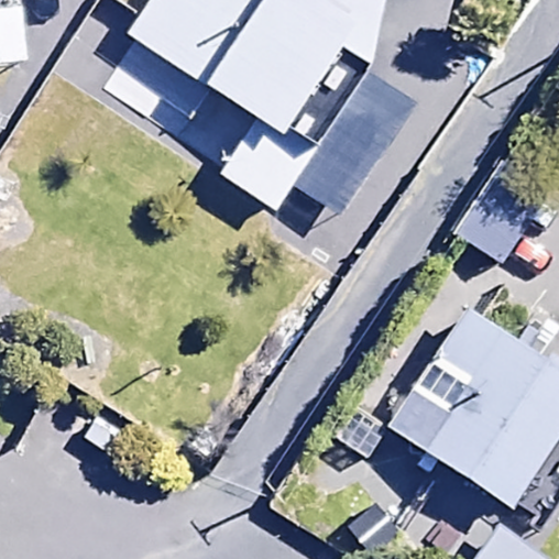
[(0,0),(0,62),(22,61),(14,0),(0,0)]
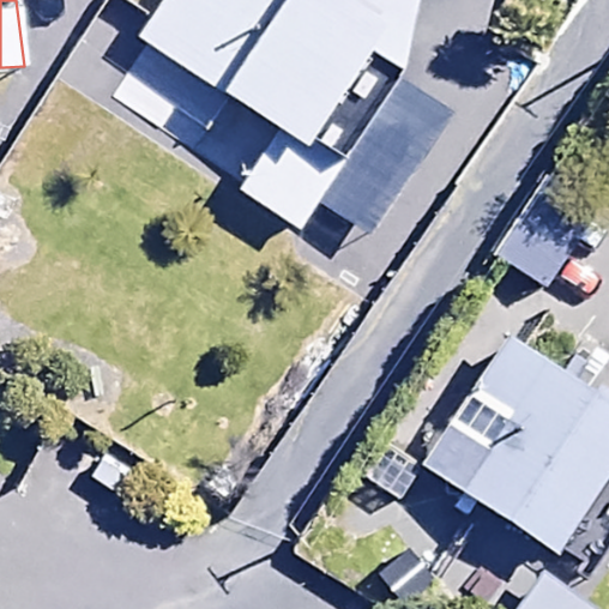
[(161,0),(138,35),(278,128),(237,187),(300,228),(320,198),(373,233),(453,112),(404,83),(420,0),(161,0)]
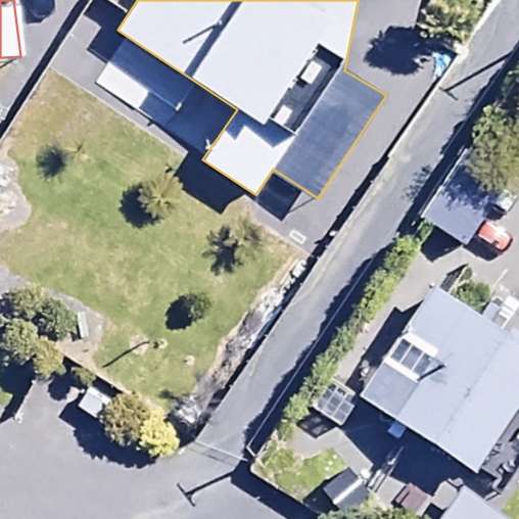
[(474,470),(518,403),(518,341),(435,286),(402,337),(432,357),(392,417),(474,470)]
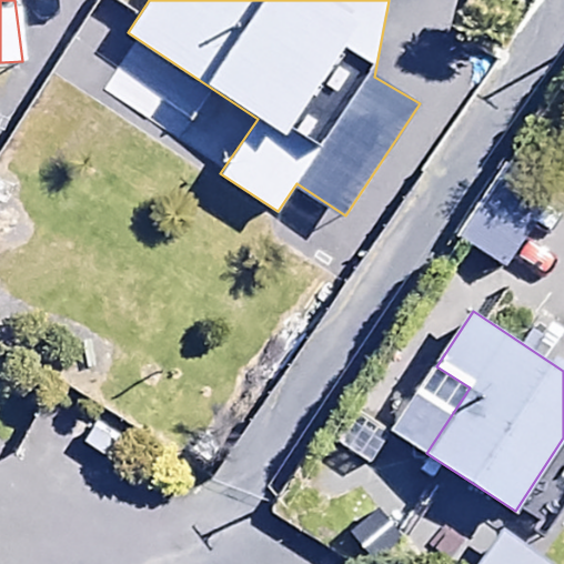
[(365,418),(392,434),(439,358),(412,341),(365,418)]
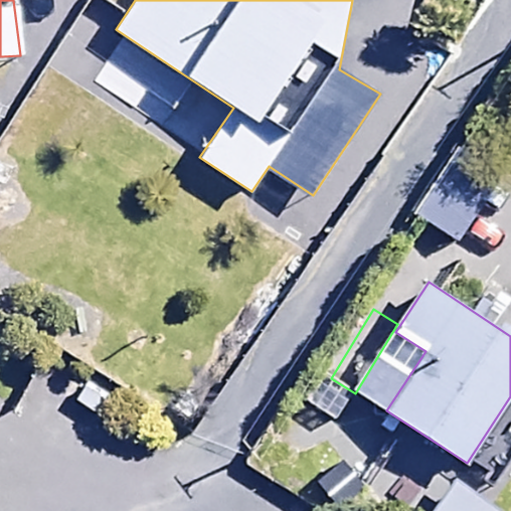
[(501,510),(503,509),(458,478),(435,510),(501,510)]
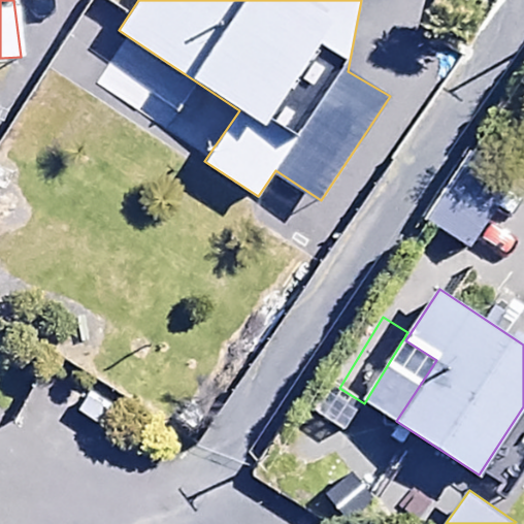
All buildings are outlined.
